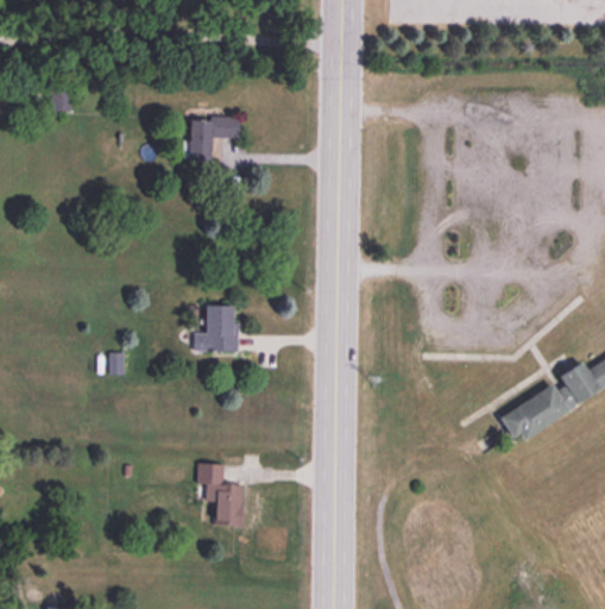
[(73,90),(73,110),(54,110),(55,90),(73,90)]
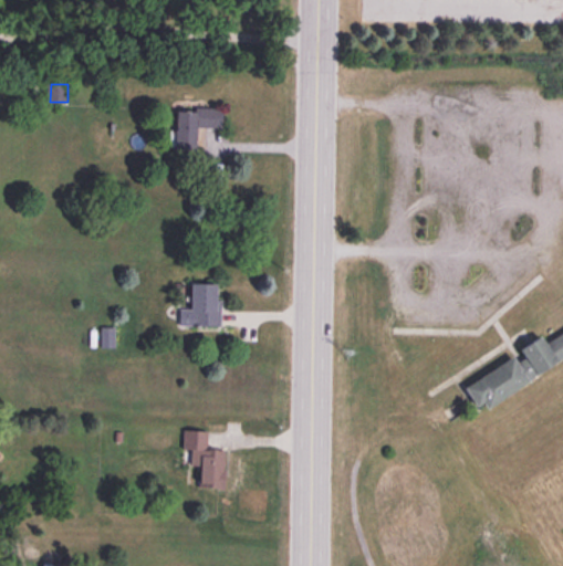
[(223,108),(223,127),(198,126),(197,150),(177,149),(179,112),(197,113),(198,107),(223,108)]
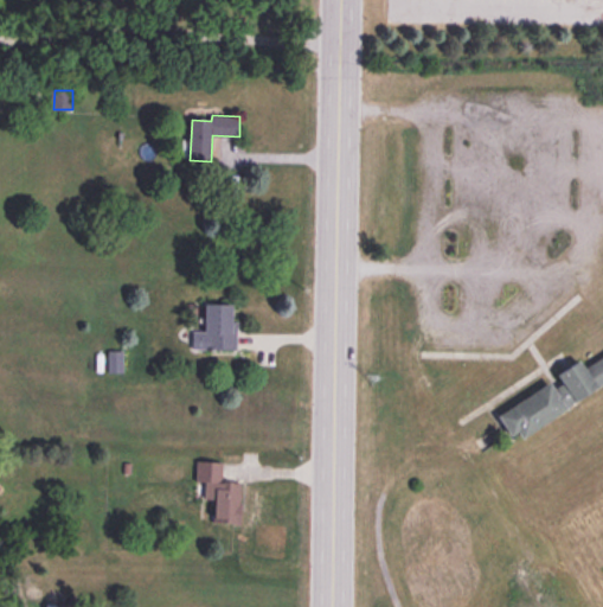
[(231,305),(230,323),(238,323),(238,349),(193,349),(193,331),(205,331),(205,305),(231,305)]
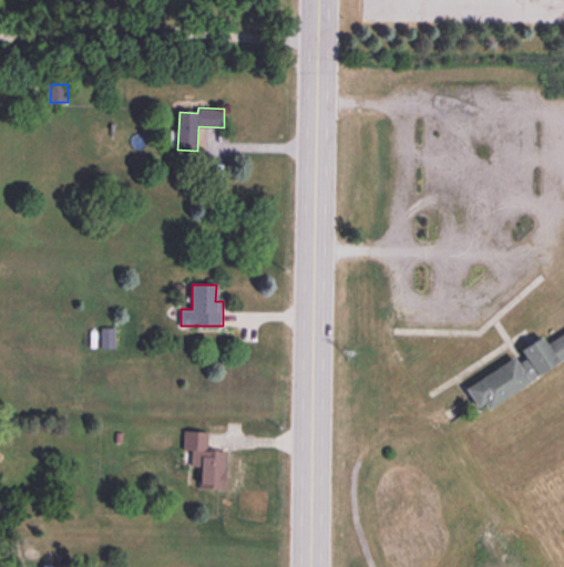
[(115,328),(115,347),(102,347),(102,328),(115,328)]
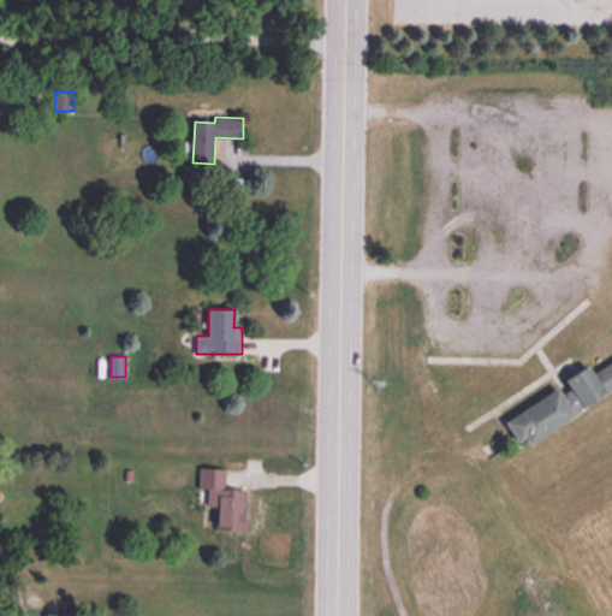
[(611,363),(592,374),(590,372),(503,418),(517,444),(611,394),(611,363)]
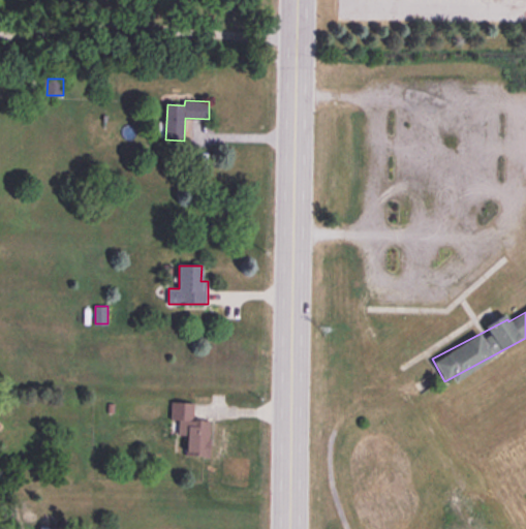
[(173,402),(173,418),(176,418),(176,433),(188,434),(187,454),(211,456),(212,437),(209,437),(210,422),(193,421),(194,403),(173,402)]
